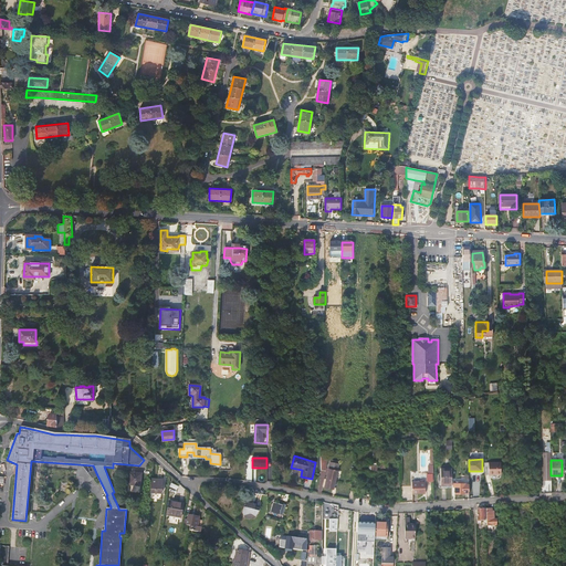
[(333,490),(339,463),(331,461),(326,480),(324,480),(323,486),(333,490)]
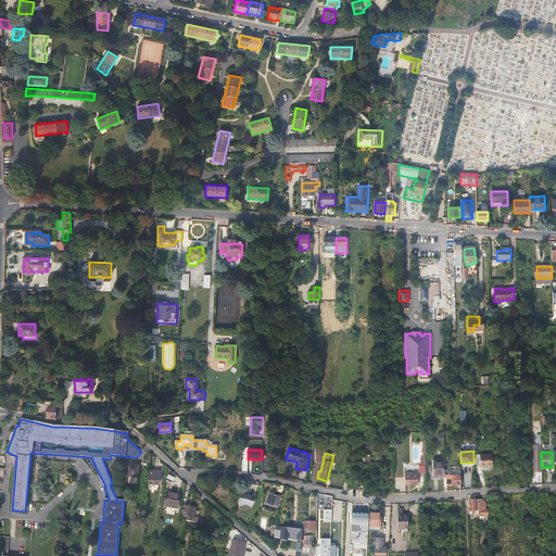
[(491,455),(480,455),(480,467),(492,467),(491,455)]
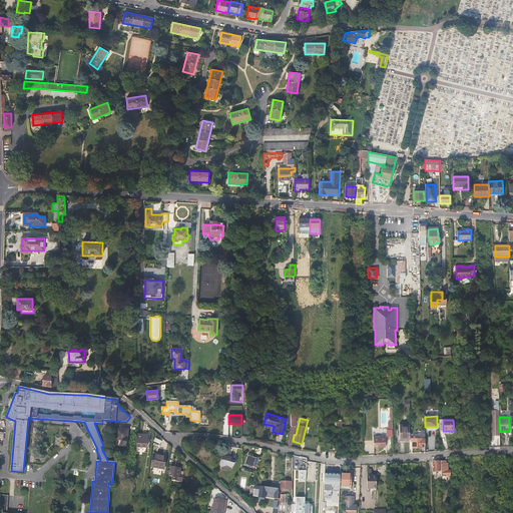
[(400,440),(409,440),(410,425),(400,425),(400,440)]
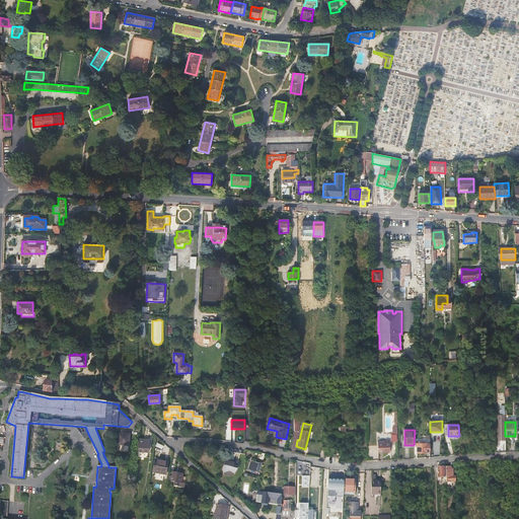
[(130,435),(119,434),(118,445),(129,446),(130,435)]
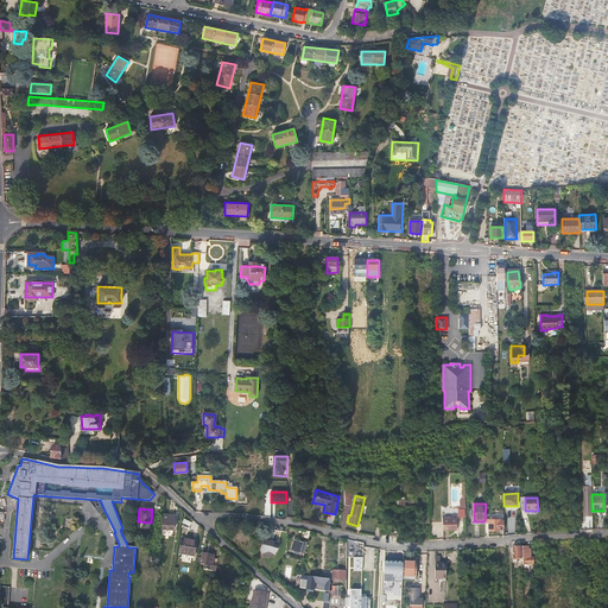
[(163,514),(162,530),(173,531),(175,515),(163,514)]
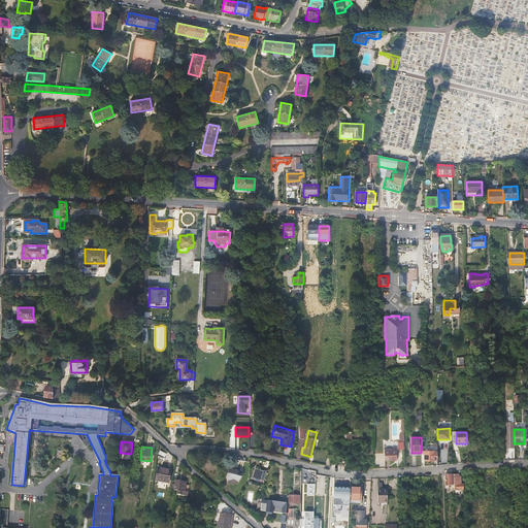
[(433,462),(437,462),(437,451),(430,452),(431,449),(425,449),(425,451),(423,451),(422,455),(425,455),(425,461),(433,461),(433,462)]
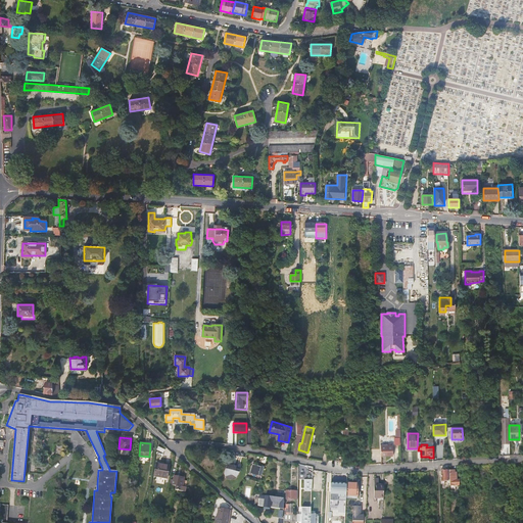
[(392,445),(380,445),(381,450),(381,457),(392,456),(392,445)]
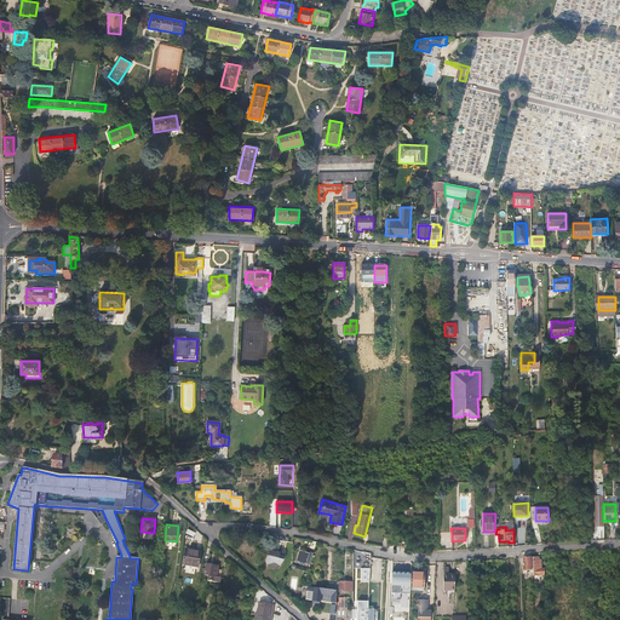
[(201,552),(185,550),(183,564),(199,567),(201,552)]
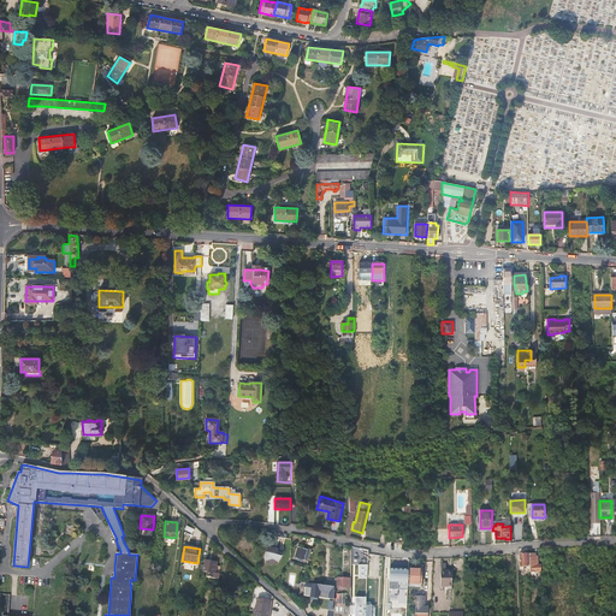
[(278,550),(268,546),(268,549),(267,549),(265,558),(266,562),(274,561),(279,563),(282,557),(284,548),(279,546),(278,550)]
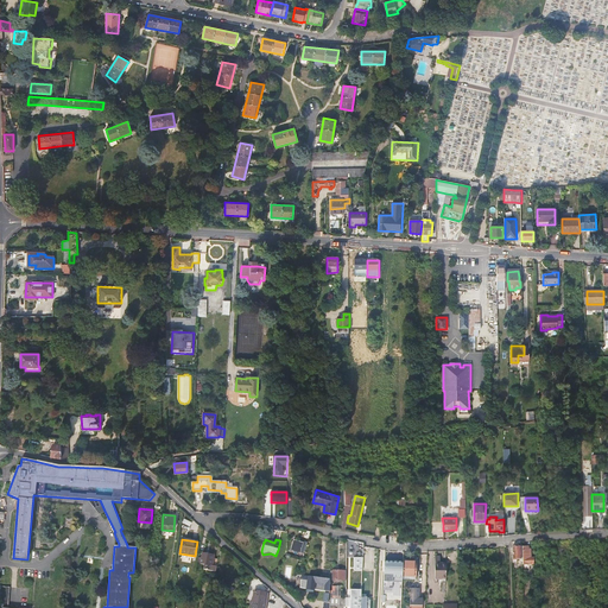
[(298,553),(299,551),(303,552),(305,545),(293,542),(290,551),(298,553)]
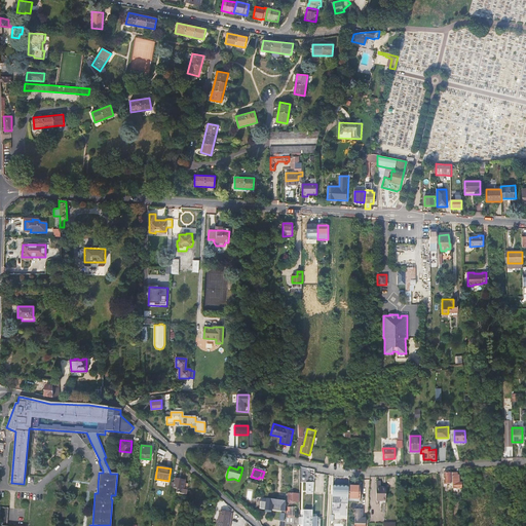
[(457,491),(461,491),(461,483),(458,483),(458,477),(457,477),(457,473),(451,473),(452,488),(451,489),(451,494),(457,493),(457,491)]
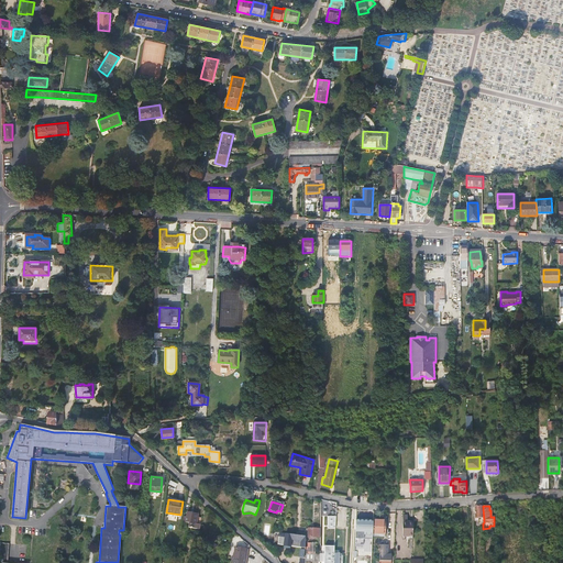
[(188,511),(186,522),(190,523),(189,527),(200,529),(202,517),(199,516),(199,514),(188,511)]
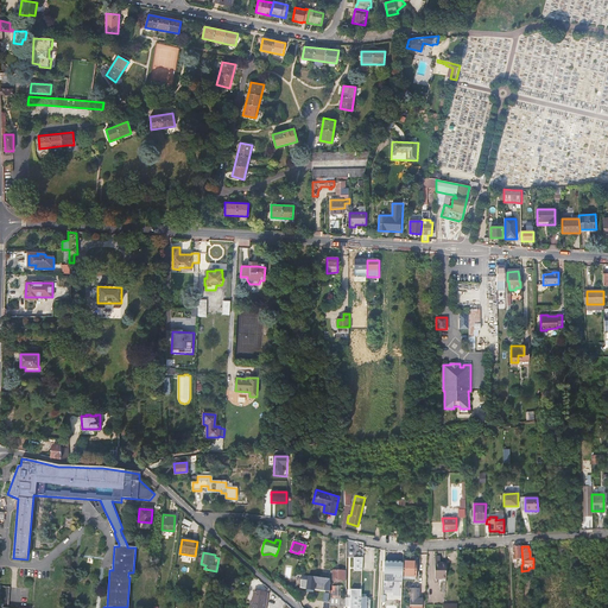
[(354,556),(354,570),(363,570),(363,557),(354,556)]
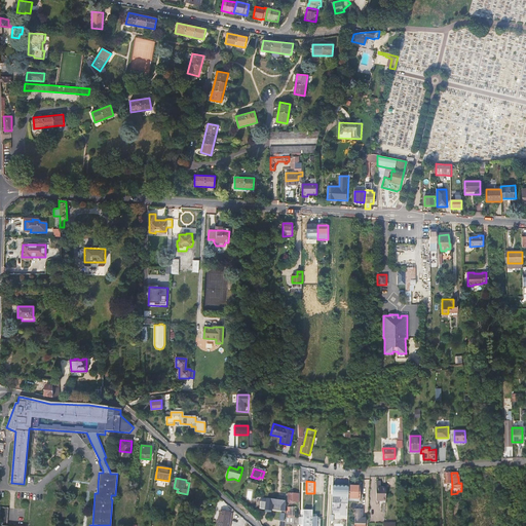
[(376,500),(385,501),(385,487),(381,488),(381,482),(376,482),(376,500)]
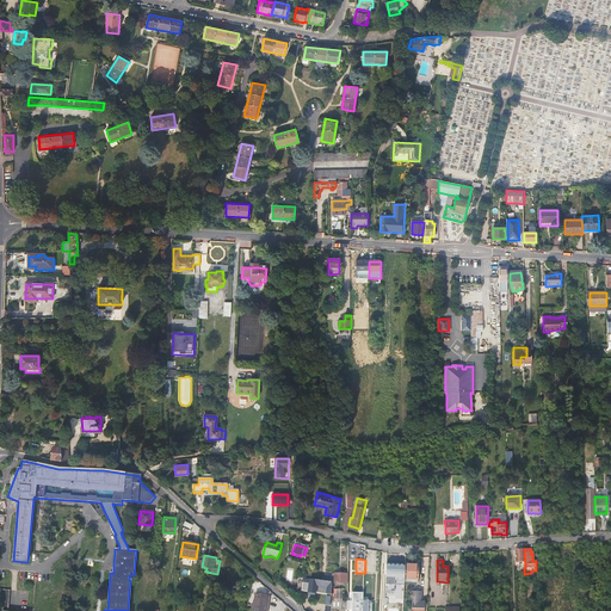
[(397,585),(405,586),(405,585),(405,580),(405,565),(387,563),(386,571),(386,574),(386,580),(397,580),(397,585)]
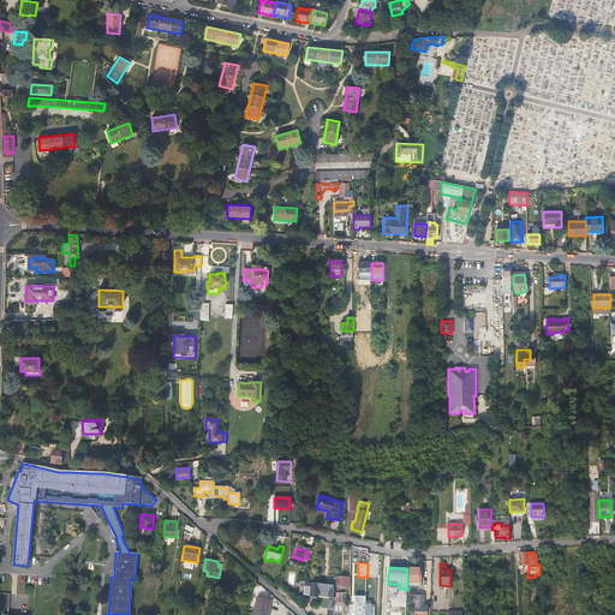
[(407,568),(407,584),(421,584),(421,569),(407,568)]
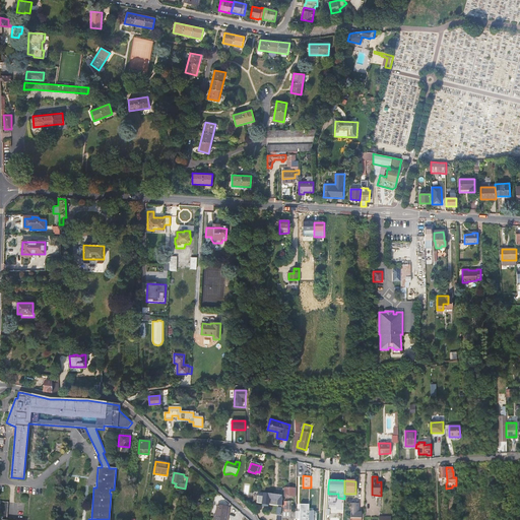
[(294,497),(294,489),(284,489),(283,489),(282,492),(284,492),(284,497),(294,497)]
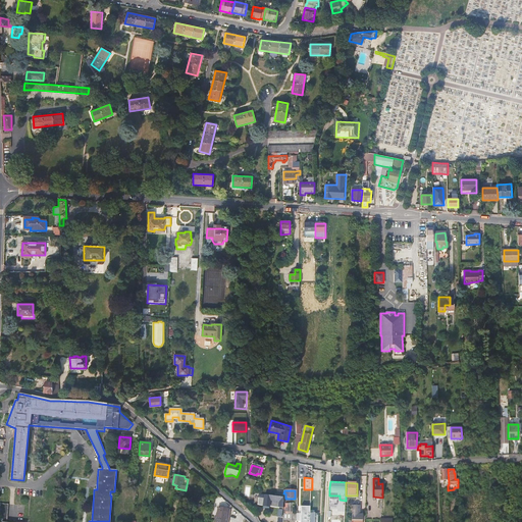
[(264,494),(260,494),(258,505),(262,506),(268,507),(278,508),(275,521),(283,521),(284,521),(284,514),(284,513),(284,511),(284,510),(284,507),(282,499),(282,498),(264,494)]
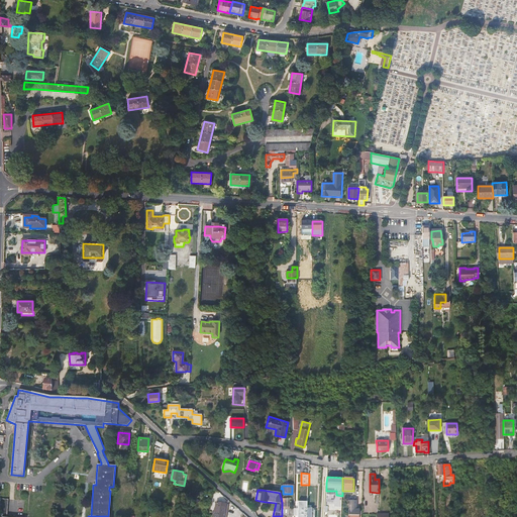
[(7,516),(8,500),(0,499),(0,502),(0,514),(2,515),(2,516),(7,516)]
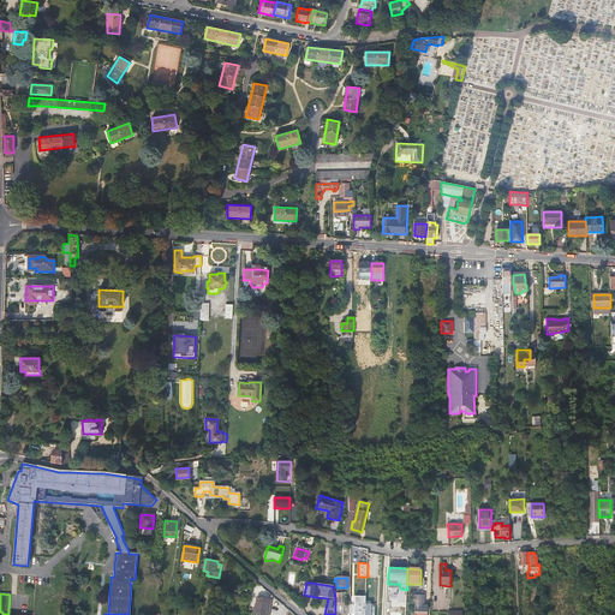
[(415,604),(415,613),(427,613),(427,605),(423,605),(423,596),(415,595),(415,604)]
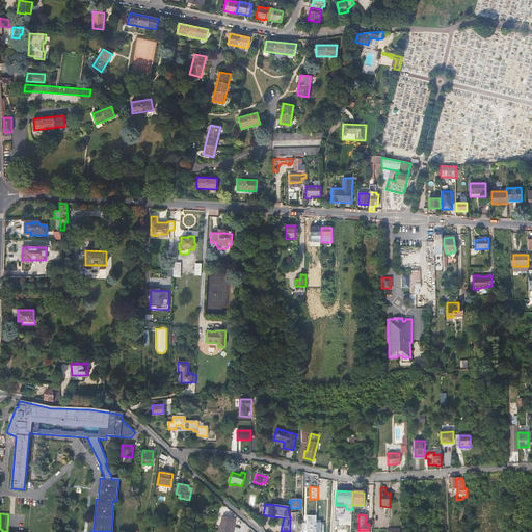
[(233,531),(235,520),(222,517),(221,527),(219,527),(218,531),(220,531),(219,531),(233,531)]
